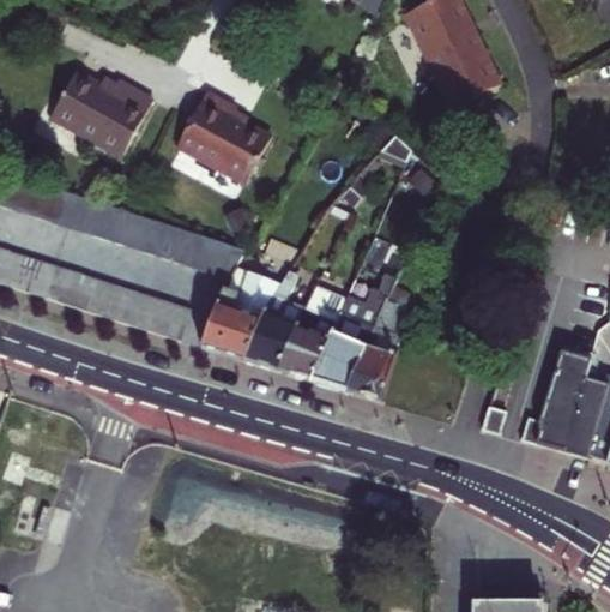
[(349,0),(374,18),(381,0),(349,0)]
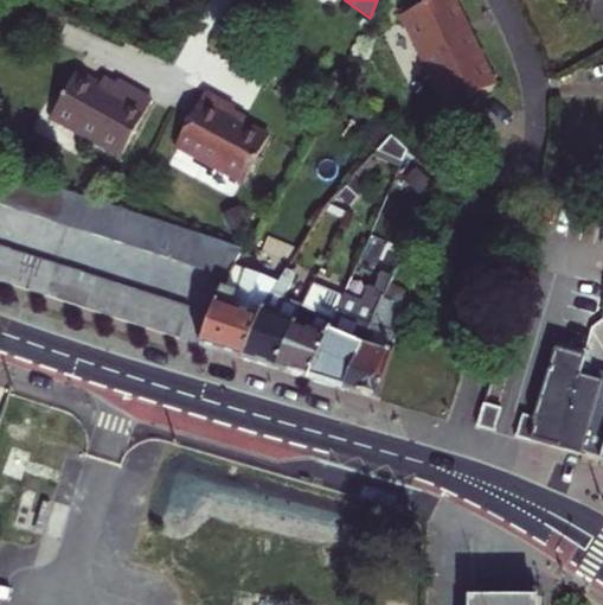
[(442,107),(492,83),(475,50),(451,0),(425,0),(398,14),(442,107)]
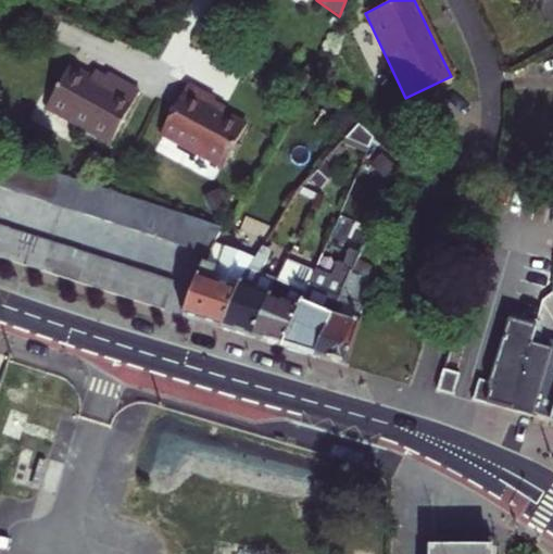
[(104,73),(103,75),(101,82),(91,76),(67,65),(46,110),(112,141),(137,89),(104,73)]
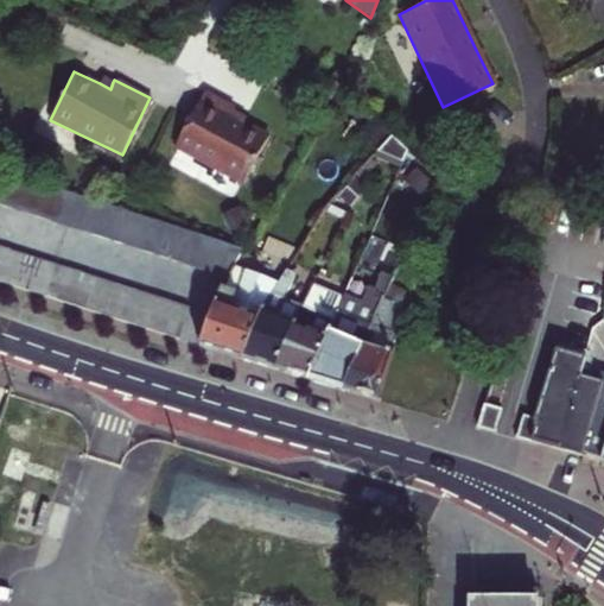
[(102,77),(100,83),(110,89),(113,82),(102,77)]
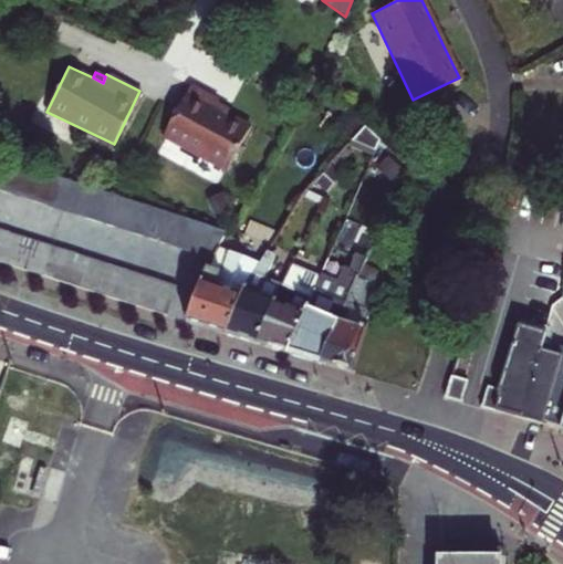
[(248,122),(225,110),(212,103),(215,97),(216,96),(189,82),(162,133),(225,167),(248,122)]
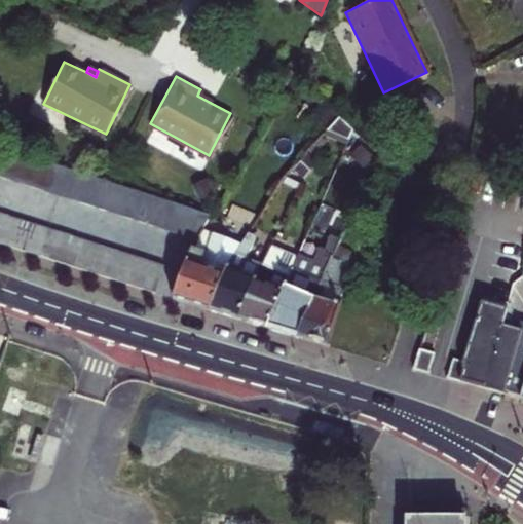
[(212,97),(199,90),(197,96),(209,102),(212,97)]
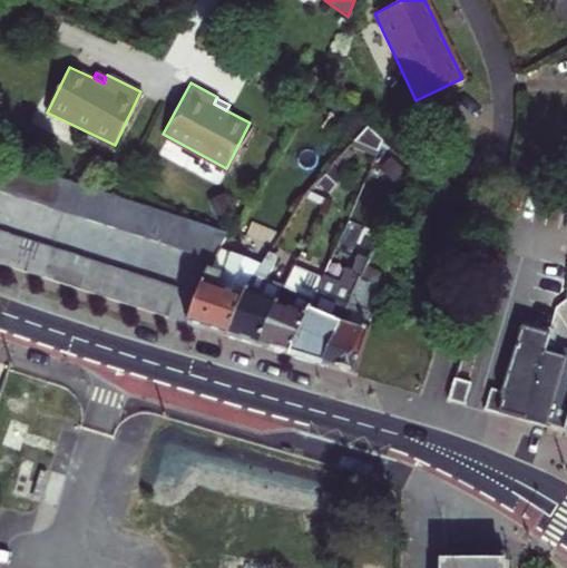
[(218,251),(230,231),(0,158),(0,191),(214,258),(218,251)]
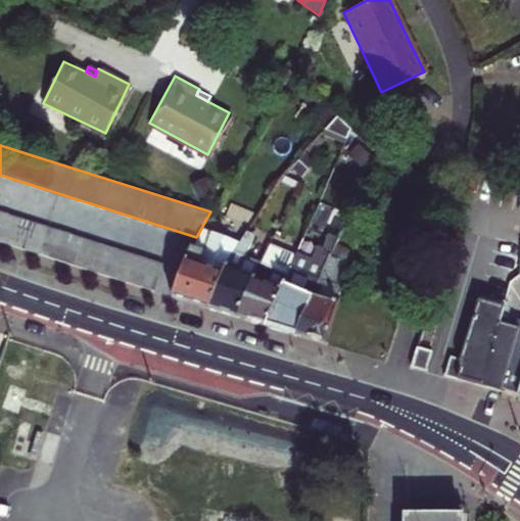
[(308,164),(298,159),(284,176),(298,183),(308,164)]
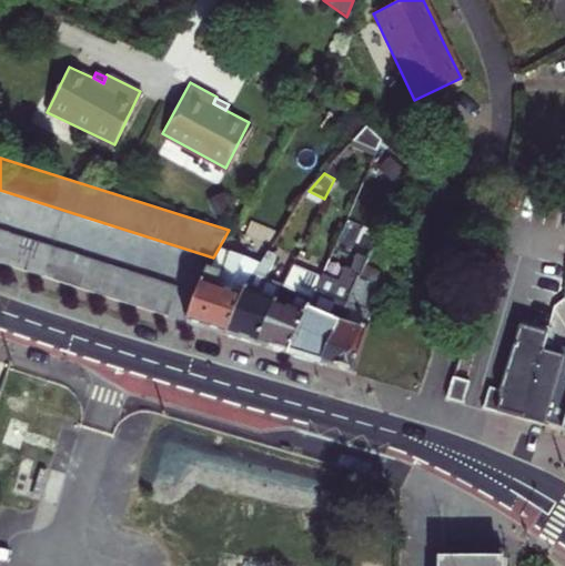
[(171,283),(0,229),(0,261),(162,311),(171,283)]
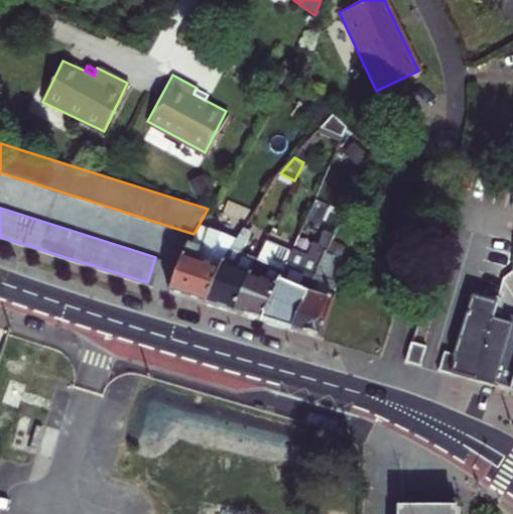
[(185,250),(168,292),(205,303),(220,268),(237,240),(198,227),(194,234),(185,250)]
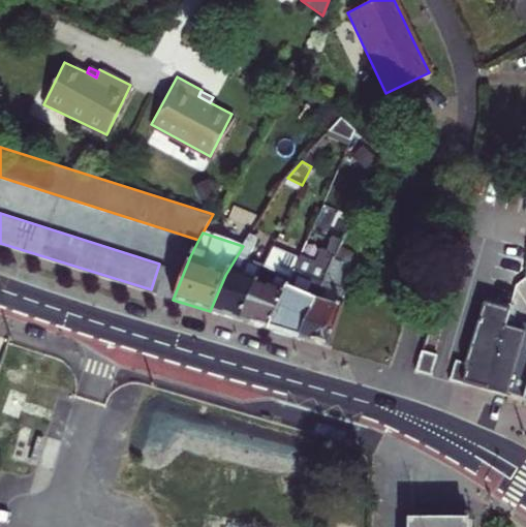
[(252,289),(266,260),(251,253),(257,240),(249,236),(243,246),(225,275),(210,311),(238,319),(252,289)]
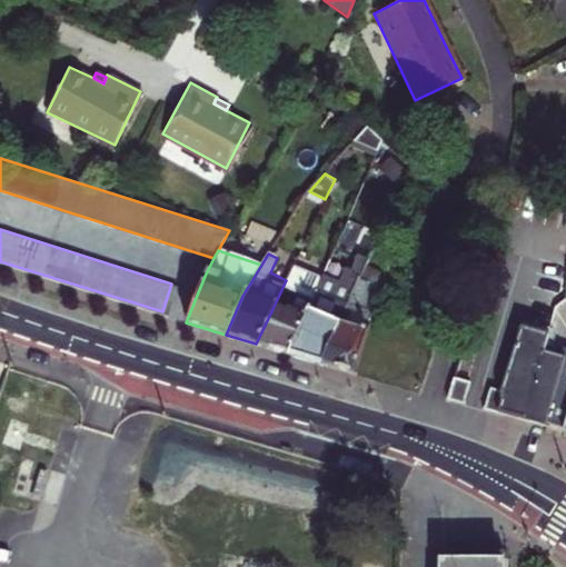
[(340,284),(323,277),(289,354),(320,362),(358,279),(366,262),(357,259),(346,284),(341,281),(340,284)]
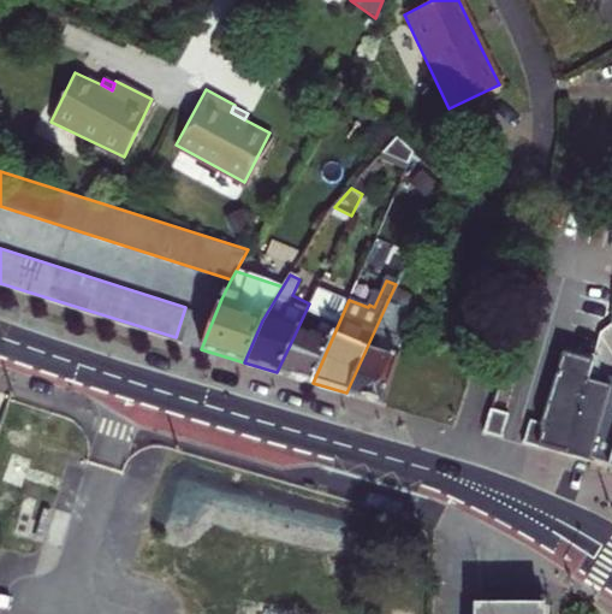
[(316,289),(309,303),(293,337),(277,372),(313,383),(349,300),(316,289)]
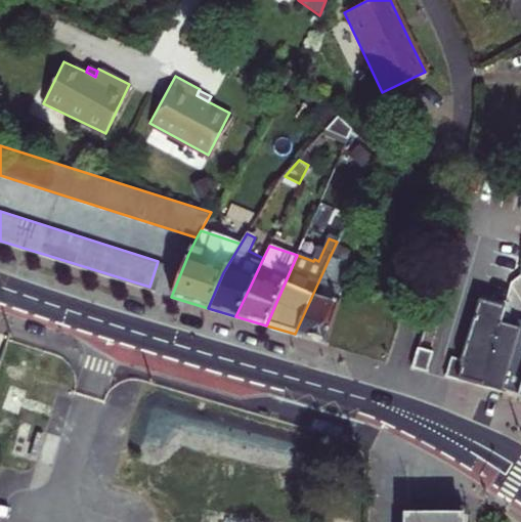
[(347,263),(330,257),(295,334),(323,343),(347,263)]
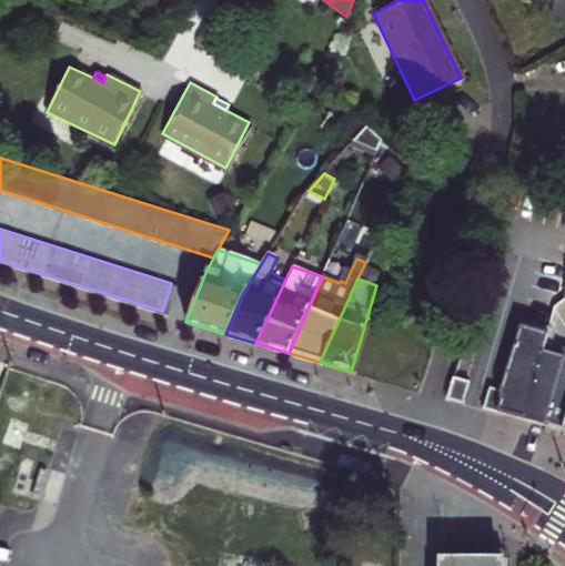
[(482,407),(521,417),(548,327),(506,315),(505,322),(516,325),(498,388),(488,386),(482,407)]
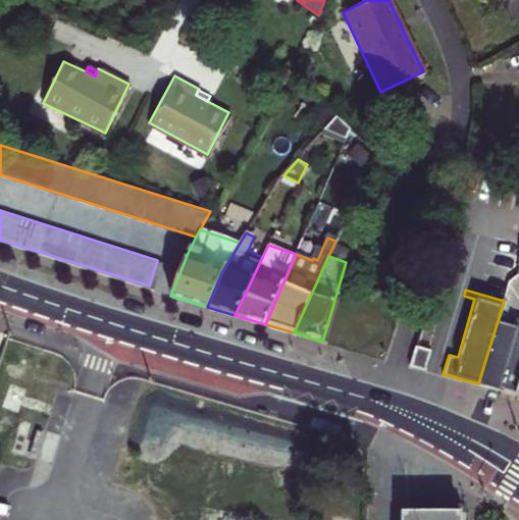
[(499,390),(515,333),(497,329),(505,301),(504,301),(478,383),(499,390)]
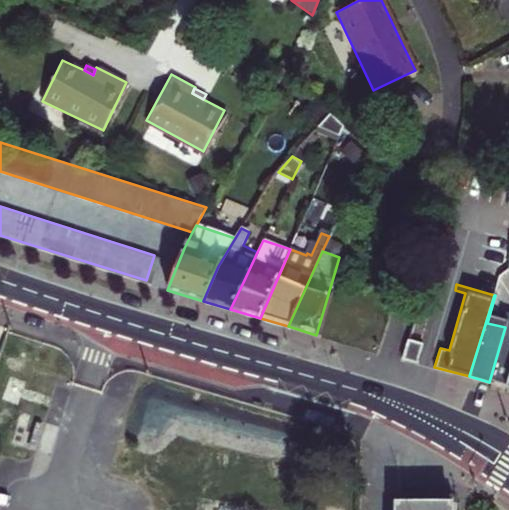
[(420,342),(407,338),(402,356),(414,360),(420,342)]
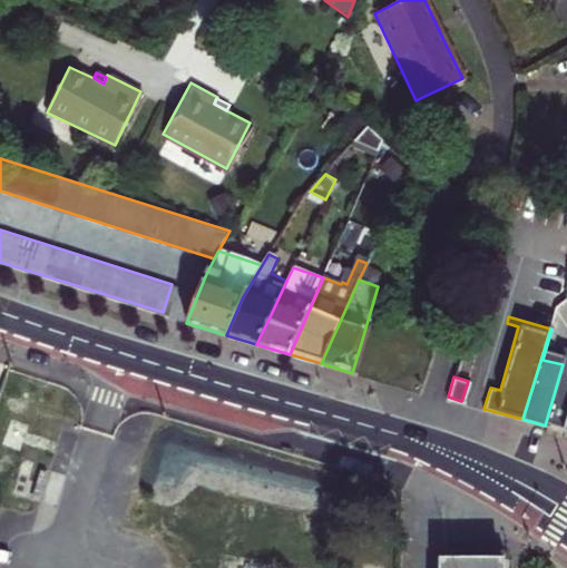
[(438,550),(437,567),(499,567),(499,550),(466,550),(438,550)]
